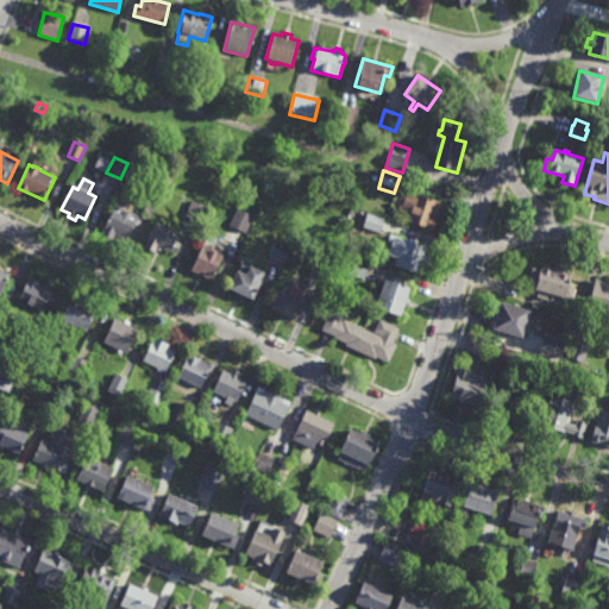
[(162,202),(151,196),(157,183),(168,189),(162,202)]
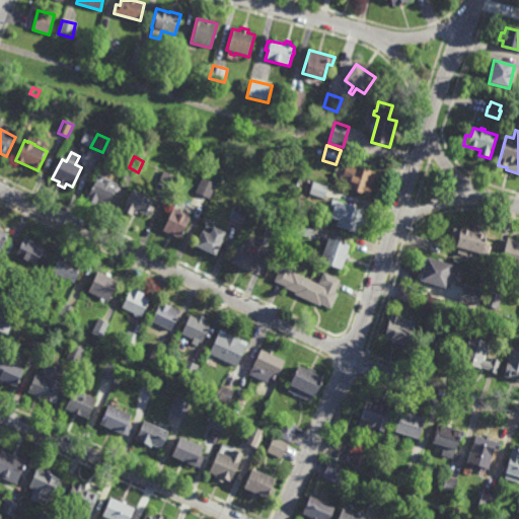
[(377,173),(369,198),(347,190),(349,182),(342,179),(346,166),(354,169),(356,166),(377,173)]
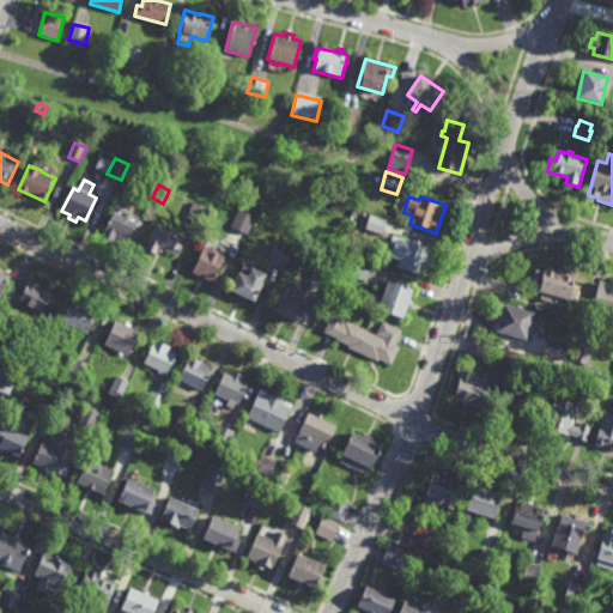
[(200,224),(187,218),(194,202),(207,208),(200,224)]
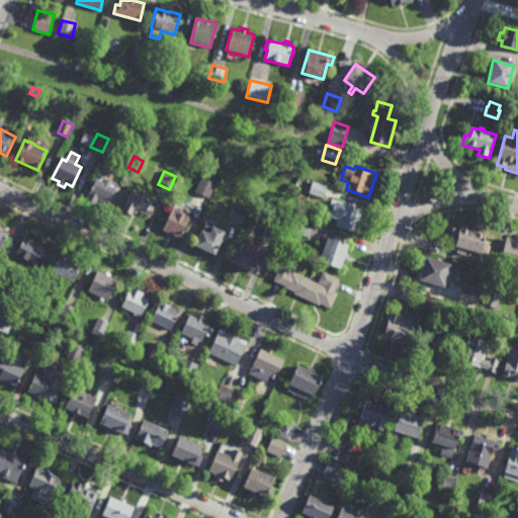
[(110,205),(90,195),(92,191),(91,190),(93,188),(98,176),(119,185),(110,205)]
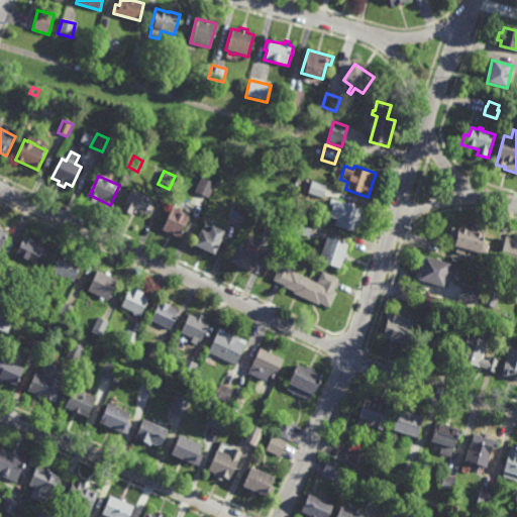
[(207,198),(194,192),(201,177),(214,184),(207,198)]
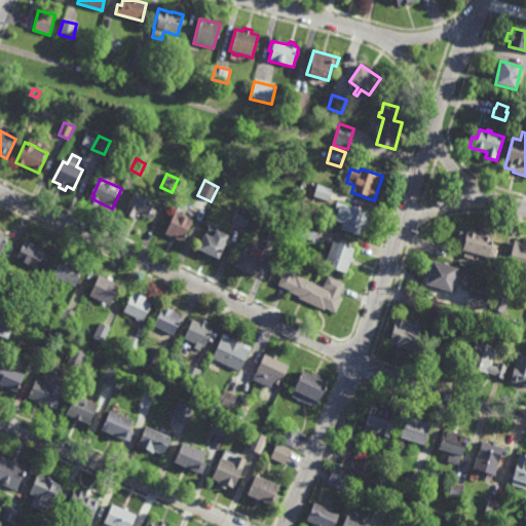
[(328,201),(313,197),(317,185),(332,189),(328,201)]
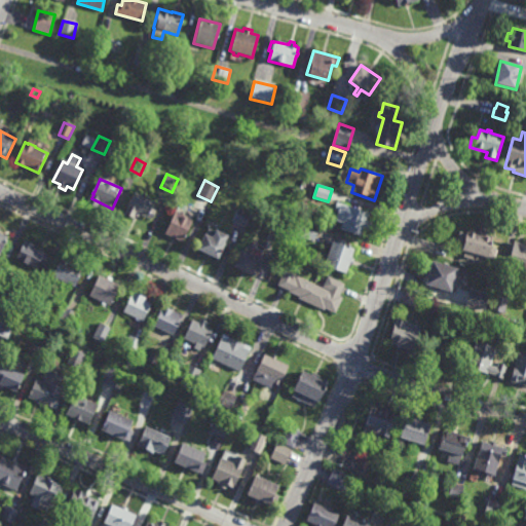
[(151,217),(147,215),(146,218),(141,216),(141,217),(137,216),(136,219),(124,214),(135,193),(157,203),(151,217)]
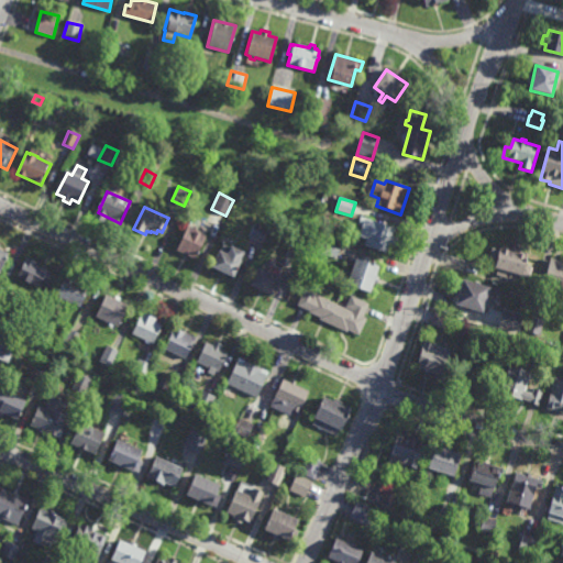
[(383,225),(384,222),(386,223),(385,225),(395,230),(393,236),(398,239),(395,249),(389,246),(387,255),(364,246),(366,241),(359,238),(362,228),(357,227),(361,218),(383,225)]
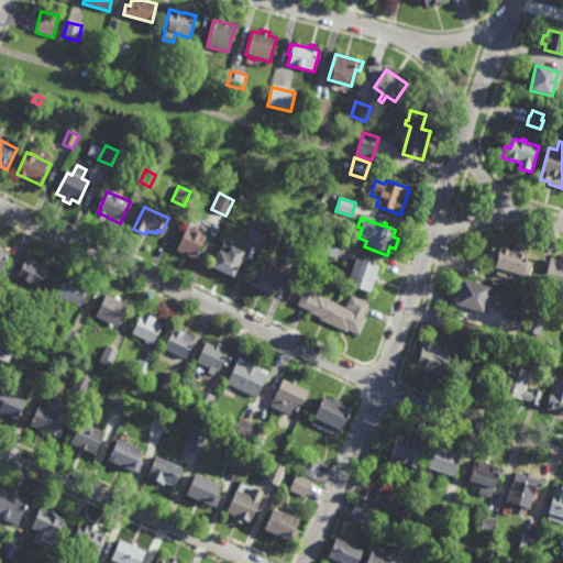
[(197,251),(194,256),(175,247),(187,222),(205,231),(197,249),(198,249),(197,251)]
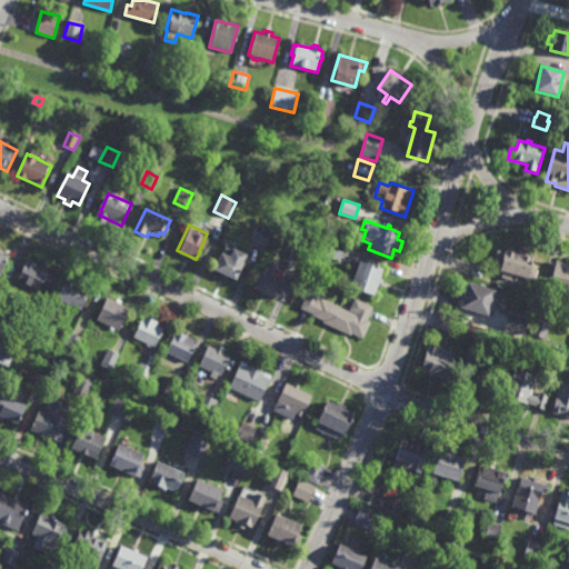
[(265,243),(251,238),(258,225),(270,231),(265,243)]
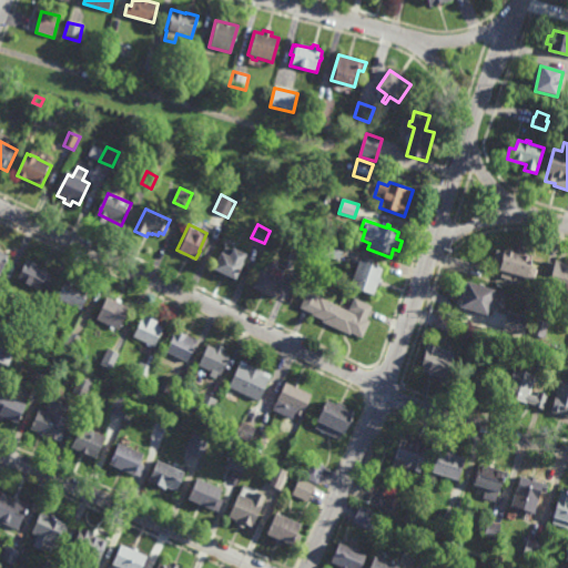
[(343,246),(338,259),(317,252),(316,254),(310,252),(314,236),(343,246)]
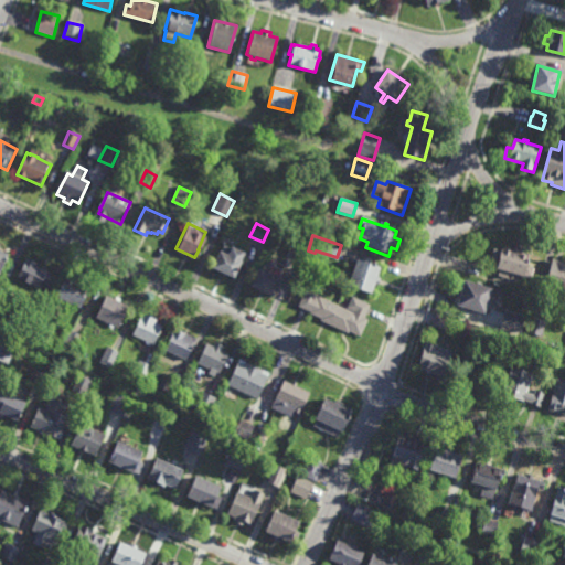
[(300,256),(287,251),(294,237),(307,243),(300,256)]
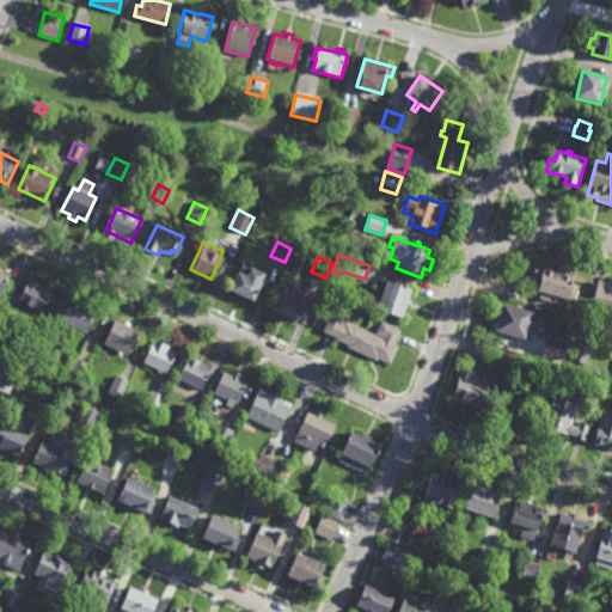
[(249,265),(250,263),(265,270),(254,297),(246,293),(245,297),(237,293),(238,289),(228,286),(237,267),(239,268),(242,262),(249,265)]
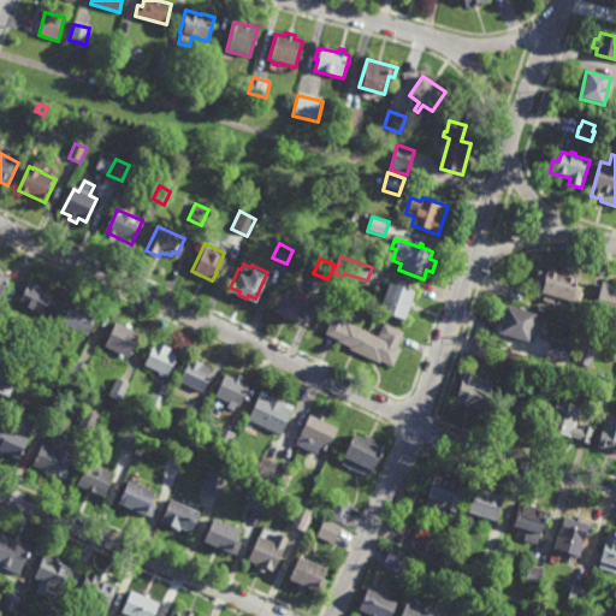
[(570,277),(576,278),(575,286),(582,288),(579,301),(555,295),(552,301),(542,297),(544,292),(539,291),(542,283),(537,282),(539,272),(546,274),(548,271),(556,272),(557,267),(572,271),(570,277)]
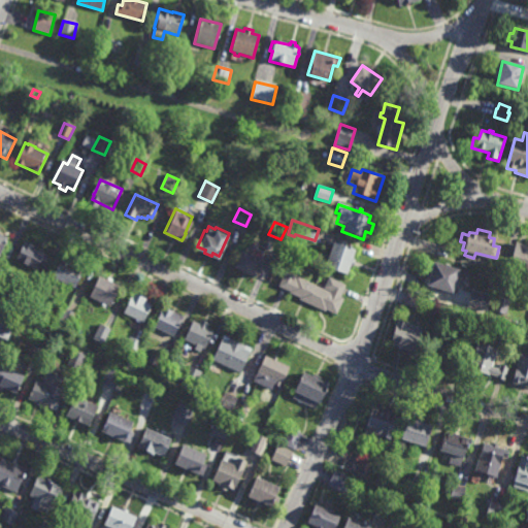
[(7,248),(6,246),(2,257),(0,257),(0,231),(5,234),(3,237),(9,239),(7,244),(8,244),(7,248)]
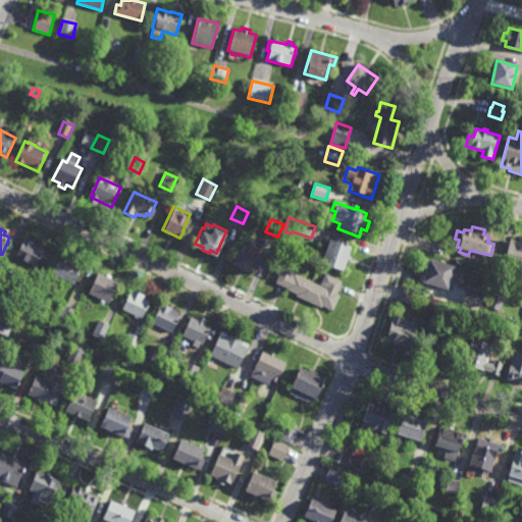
[(345,242),(346,239),(349,240),(348,242),(352,243),(349,253),(352,254),(349,262),(346,261),(344,270),(321,263),(329,237),(345,242)]
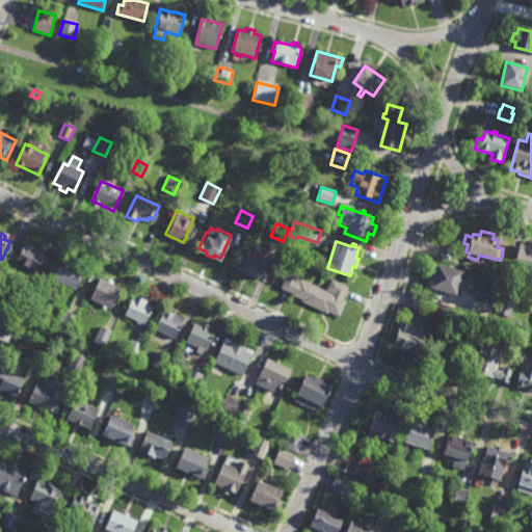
[(531,274),(512,269),(520,241),(531,244),(531,274)]
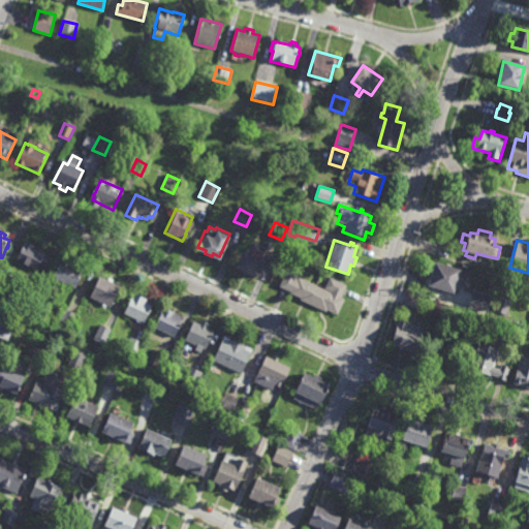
[(34,250),(45,255),(45,256),(51,258),(47,268),(41,266),(38,272),(17,261),(26,242),(35,247),(34,250)]
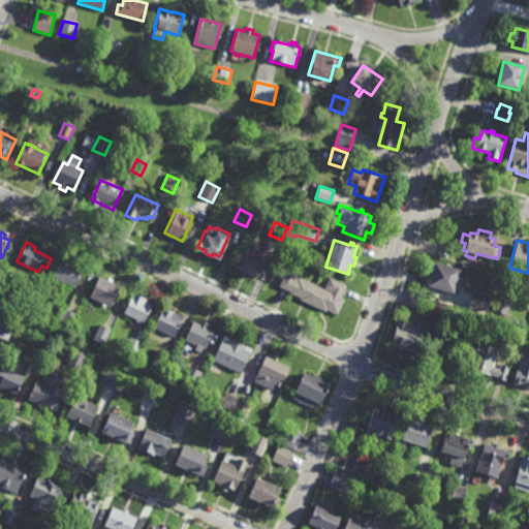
[(252,252),(265,257),(257,275),(249,271),(248,274),(241,271),(243,268),(235,265),(242,247),(245,249),(247,245),(253,248),(252,252)]
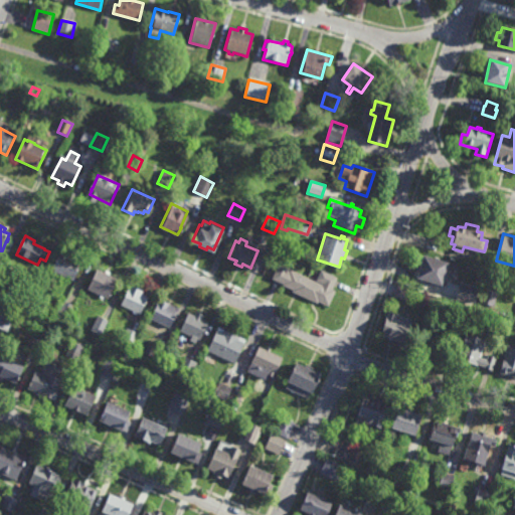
[(71,279),(53,270),(61,252),(80,262),(71,279)]
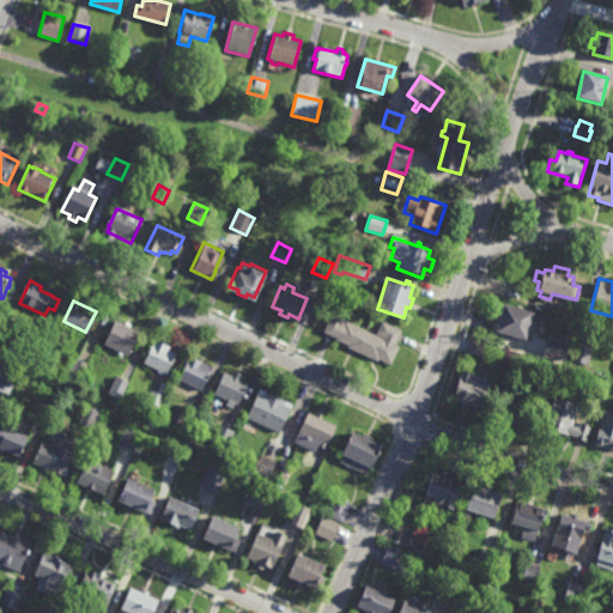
[(526,335),(497,327),(499,320),(495,319),(497,310),(502,311),(504,301),(533,309),(526,335)]
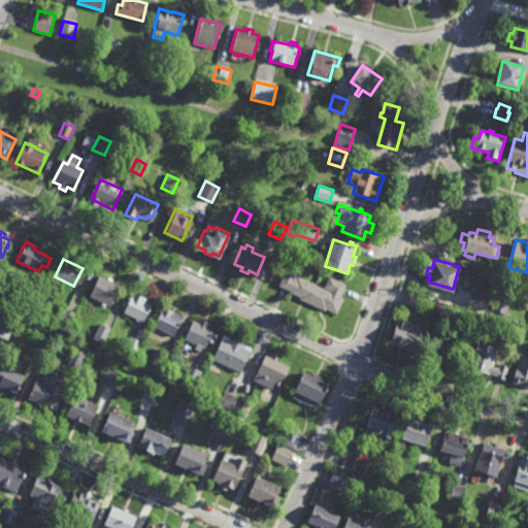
[(296,276),(297,274),(324,287),(329,274),(347,283),(341,295),(344,296),(337,312),(326,308),(325,309),(299,298),(299,295),(289,291),(289,290),(277,285),(286,267),(297,272),(295,276),(296,276)]
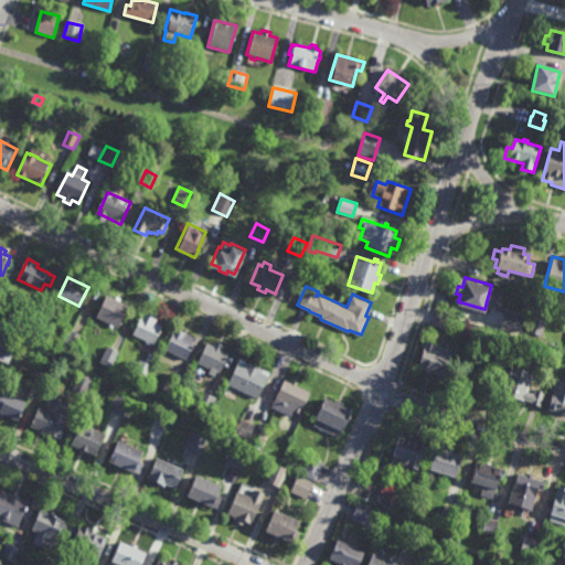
[(114,297),(115,295),(120,297),(119,299),(127,304),(116,326),(113,324),(112,327),(107,324),(108,322),(94,316),(105,292),(114,297)]
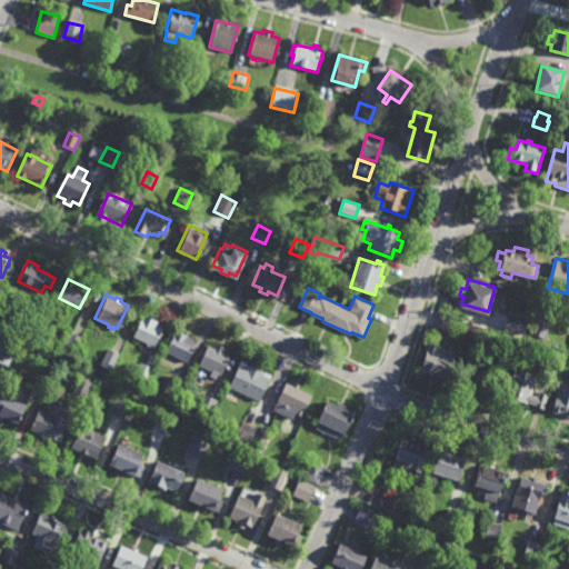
[(523,333),(502,328),(508,310),(529,316),(523,333)]
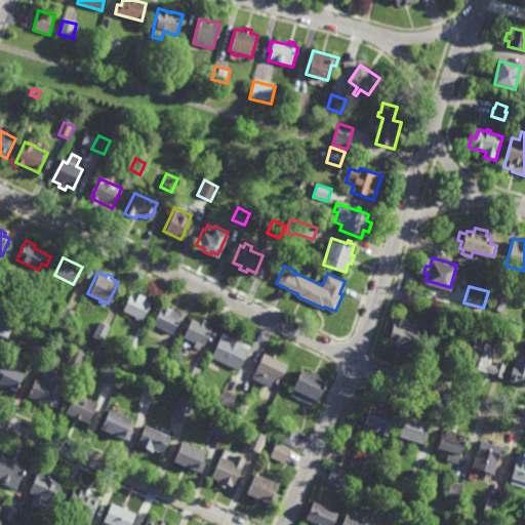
[(148,308),(147,308),(143,318),(138,317),(137,319),(134,318),(135,315),(122,309),(131,289),(146,295),(144,299),(150,303),(148,306),(149,306),(148,308)]
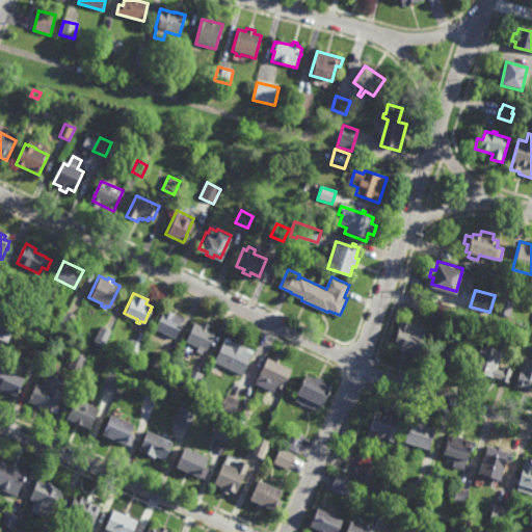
[(509,315),(496,312),(500,296),(513,300),(509,315)]
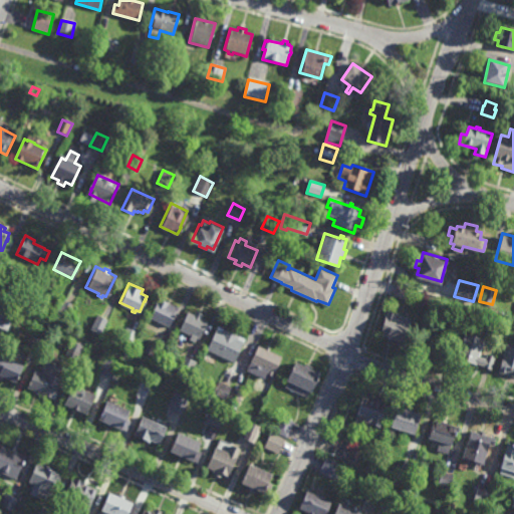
[(169,326),(149,317),(158,296),(178,305),(169,326)]
